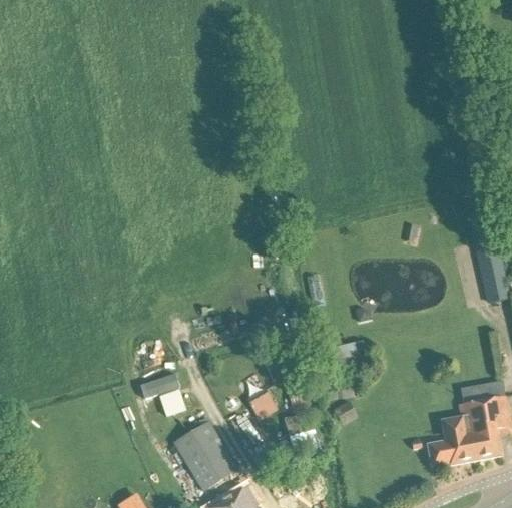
[(508,297),(499,254),(478,258),(487,302),(508,297)]
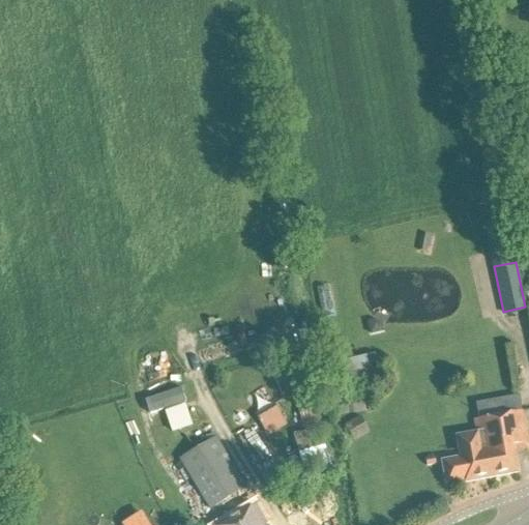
[(373,317),(366,318),(370,330),(382,327),(380,321),(373,317)]
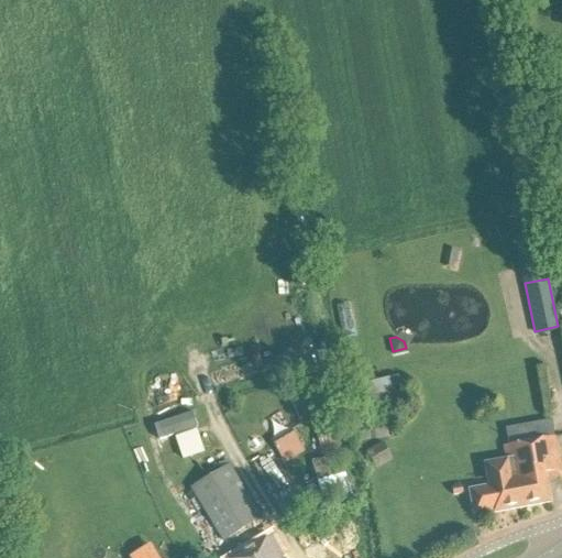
[(404,401),(398,372),(362,380),(368,408),(404,401)]
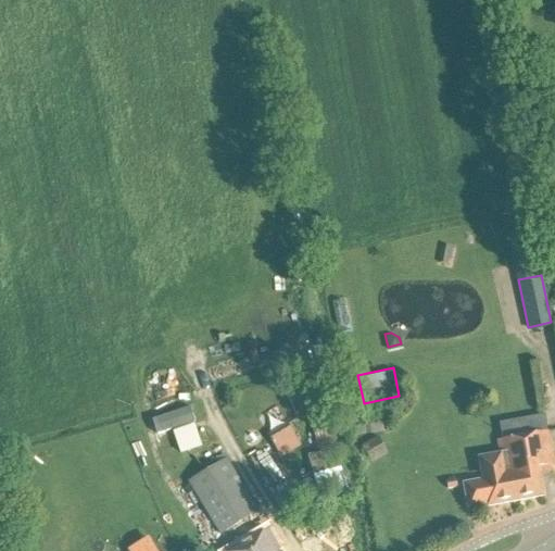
[(387,428),(385,410),(351,414),(353,433),(387,428)]
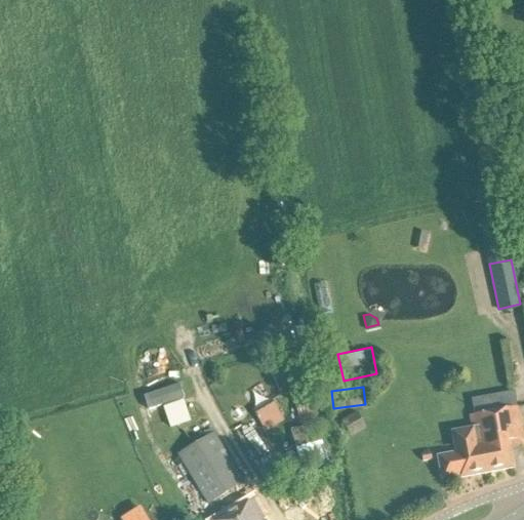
[(454,451),(438,454),(442,475),(458,472),(458,475),(511,465),(507,438),(521,435),(516,404),(513,390),(472,398),(474,411),(469,412),(471,426),(450,429),(454,451)]
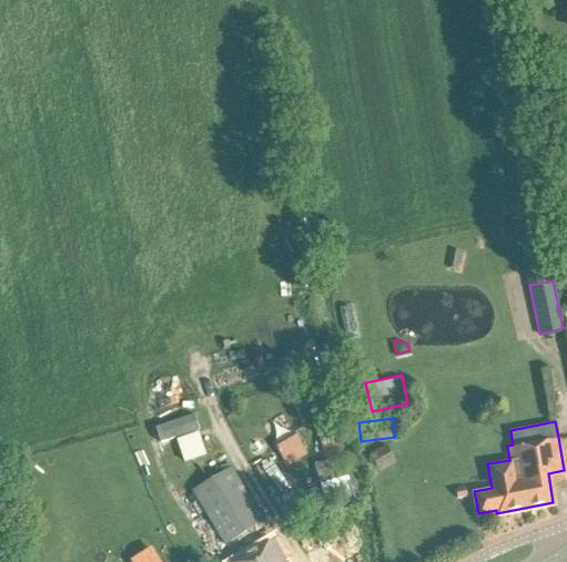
[(326,506),(354,499),(337,425),(317,430),(325,460),(313,465),(323,494),(326,506)]
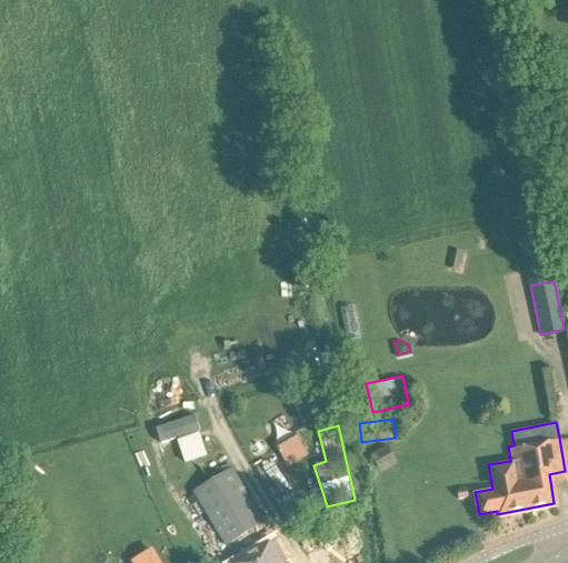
[(225,542),(263,519),(231,465),(191,490),(225,542)]
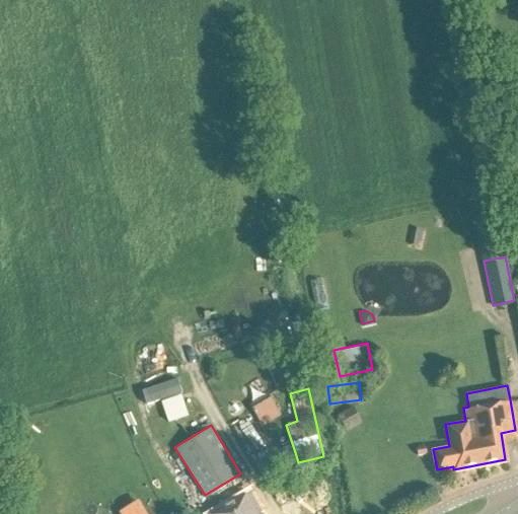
[(263,513),(248,490),(208,513),(263,513)]
